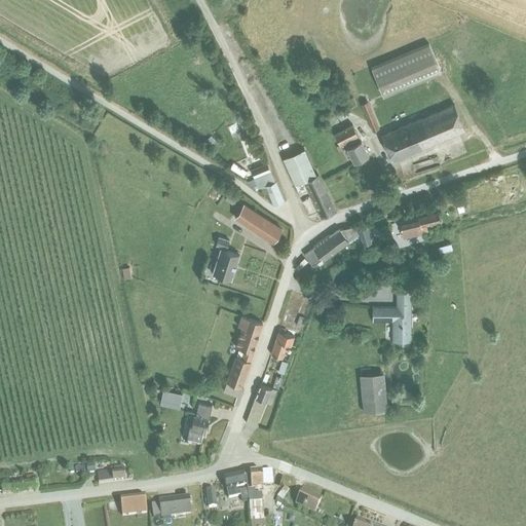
[(380,86),(438,63),(429,43),(372,67),(380,86)]
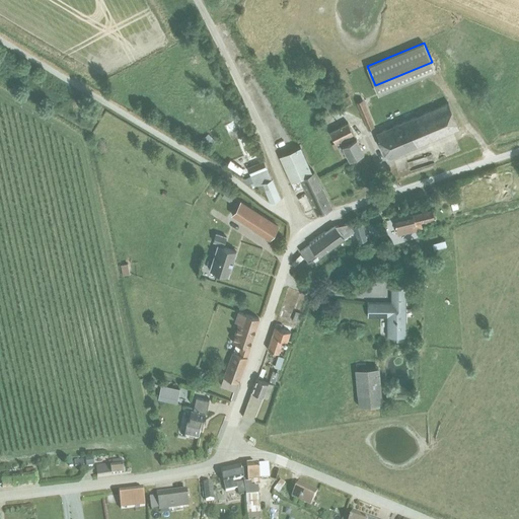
[(349,96),(343,99),(346,105),(352,102),(349,96)]
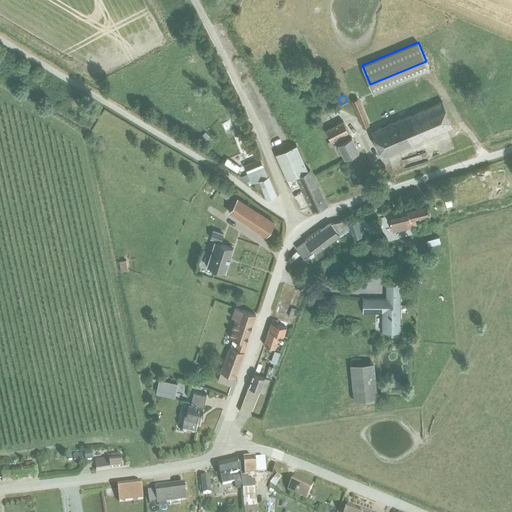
[(363,127),(369,124),(357,98),(352,100),(363,127)]
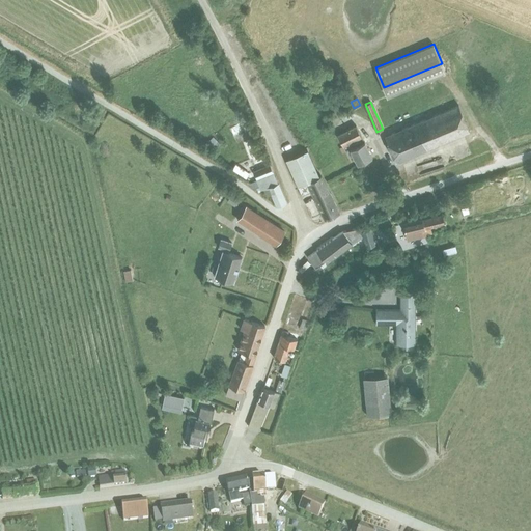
[(396,162),(470,131),(458,105),(385,135),(396,162)]
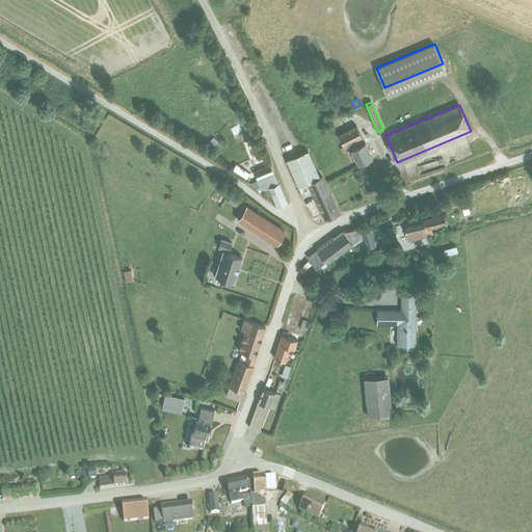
[(344,145),(362,136),(356,125),(338,134),(344,145)]
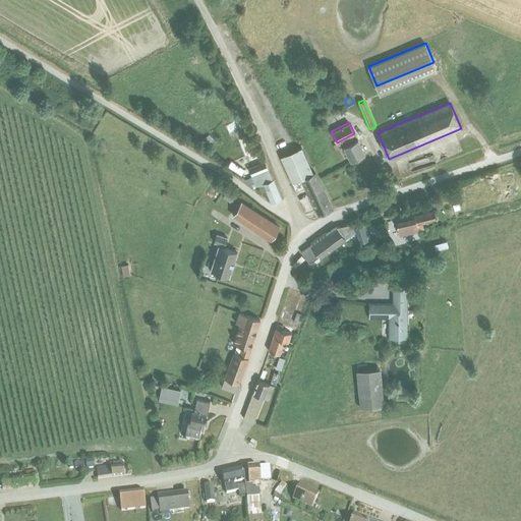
[(210,134),(203,141),(209,148),(216,141),(210,134)]
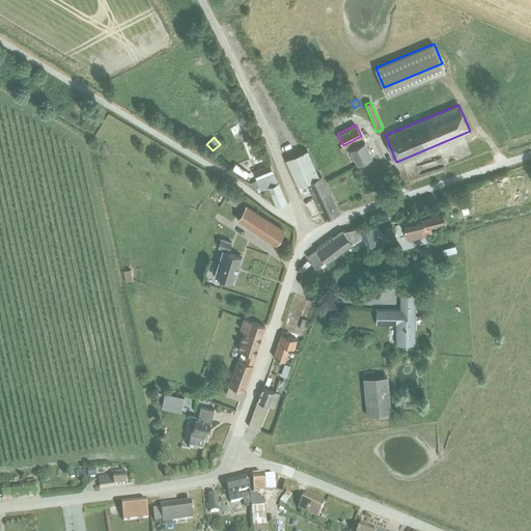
[(357,163),(372,156),(365,141),(351,148),(357,163)]
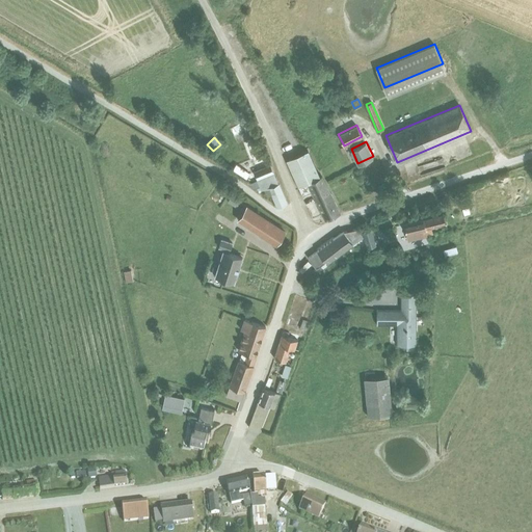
[(308,151),(288,161),(303,195),(312,191),(316,200),(325,220),(340,213),(339,210),(335,200),(330,191),(323,175),(320,177),(308,151)]
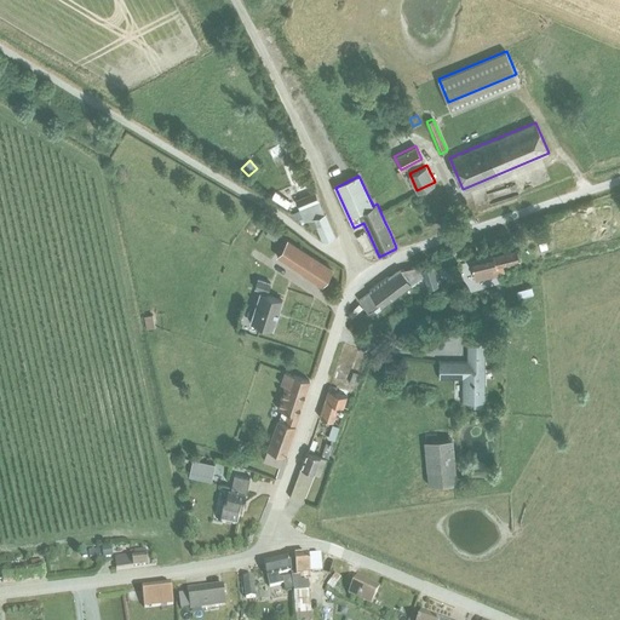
[(275,191),(271,196),(288,207),(291,201),(275,191)]
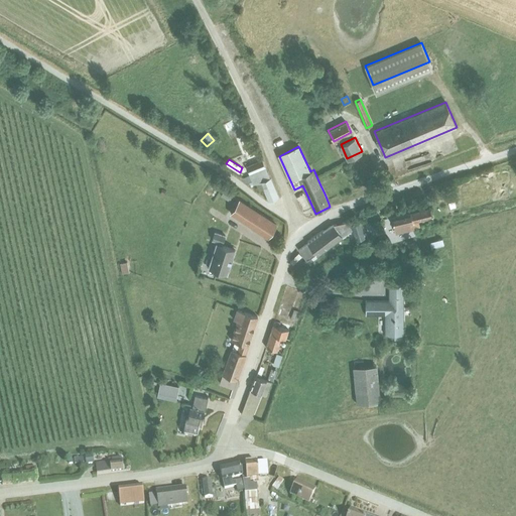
[(263,159),(247,166),(249,171),(250,173),(266,166),(263,159)]
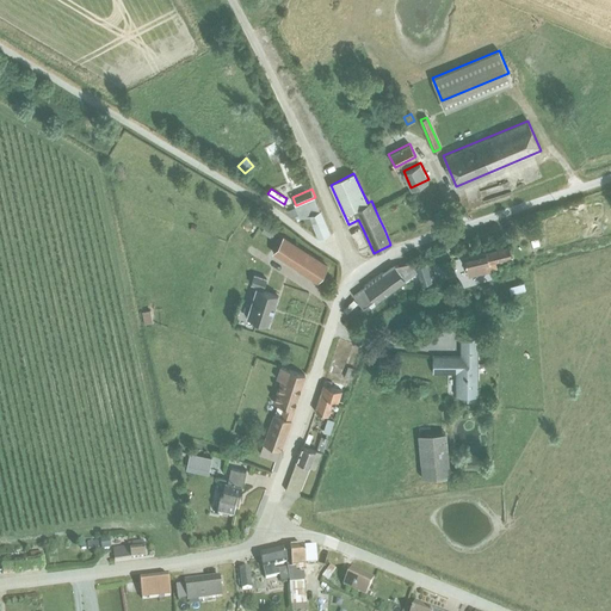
[(315,197),(296,205),(302,220),(303,218),(321,211),(320,210),(315,197)]
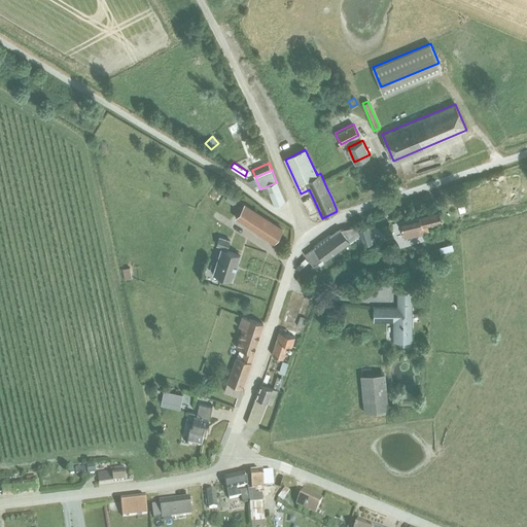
[(277,182),(261,188),(265,195),(270,192),(273,198),(275,205),(285,201),(284,198),(277,182)]
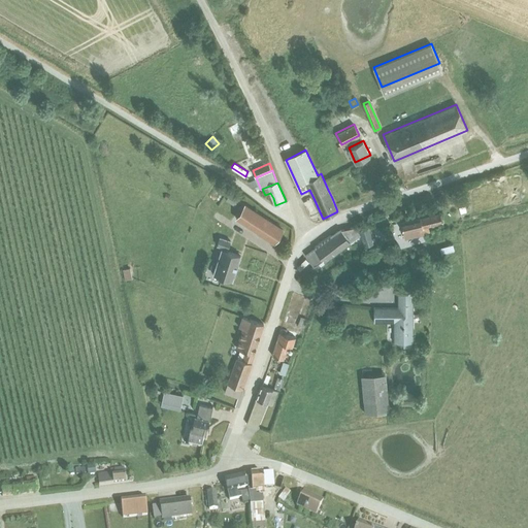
[(463,210),(469,208),(467,202),(461,203),(463,210)]
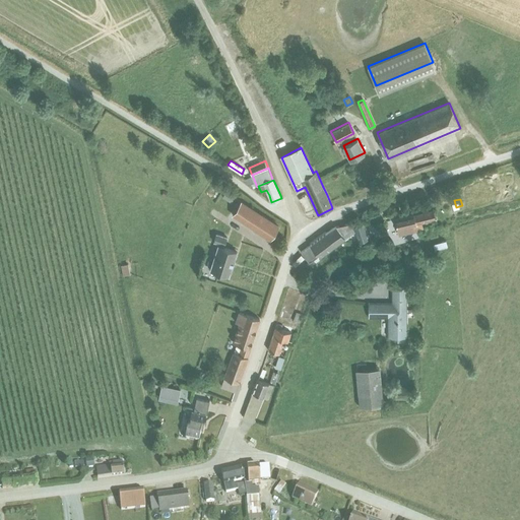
[(242,201),(233,214),(270,239),(278,225),(242,201)]
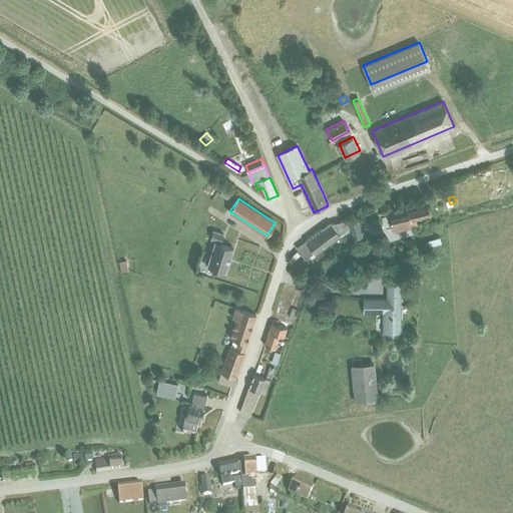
[(408,209),(412,225),(417,224),(416,218),(430,214),(428,205),(408,209)]
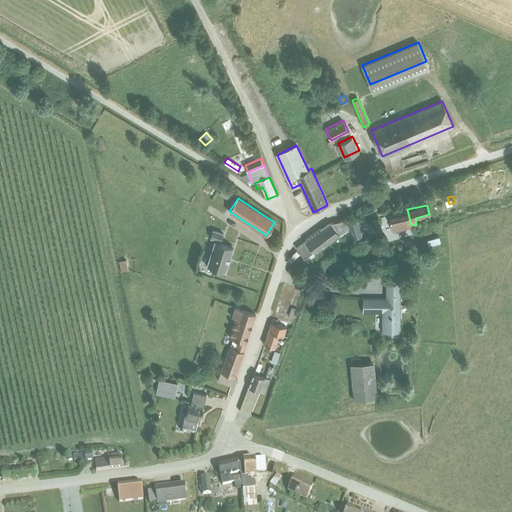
[(411,225),(407,209),(389,214),(393,231),(411,226),(411,225)]
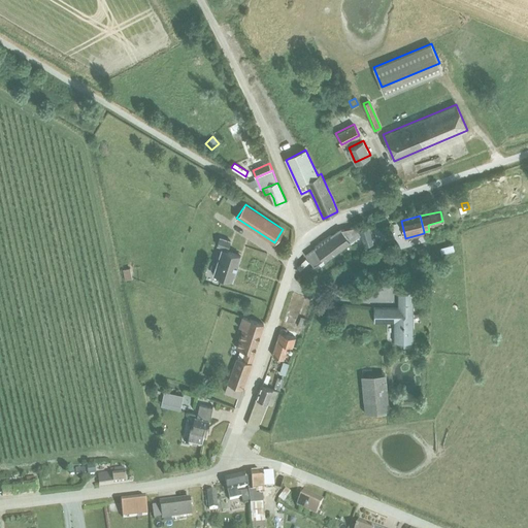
[(374,227),(376,237),(393,234),(391,224),(374,227)]
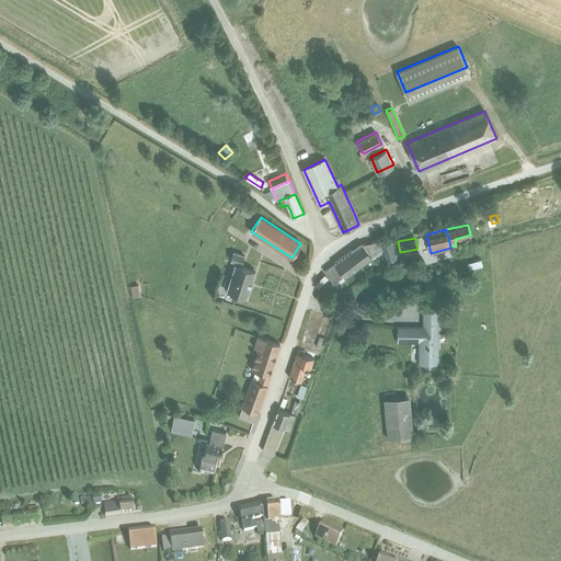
[(391,241),(397,256),(400,255),(400,252),(398,241),(397,239),(391,241)]
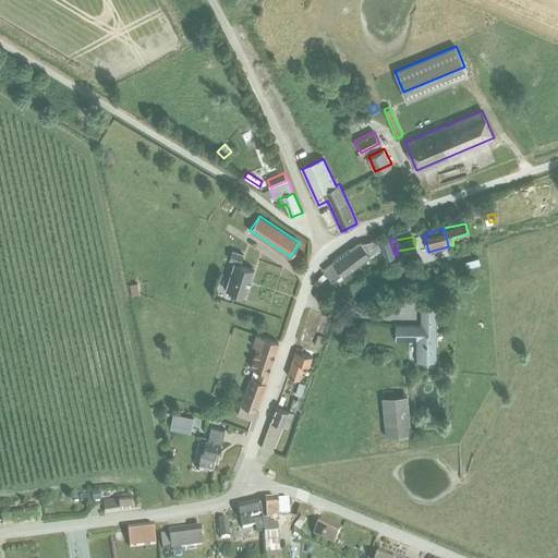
[(395,255),(389,240),(380,242),(379,239),(361,243),(355,245),(347,252),(323,270),(331,281),(341,274),(343,277),(371,256),(371,255),(381,247),(386,259),(395,256),(395,255)]
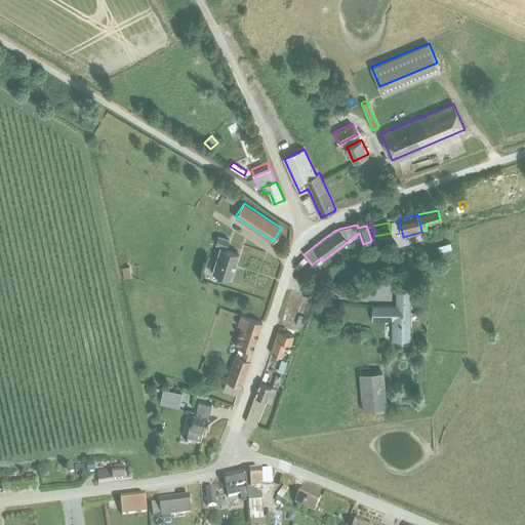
[(220,245),(211,273),(231,279),(239,253),(227,249),(230,239),(218,235),(215,244),(220,245)]
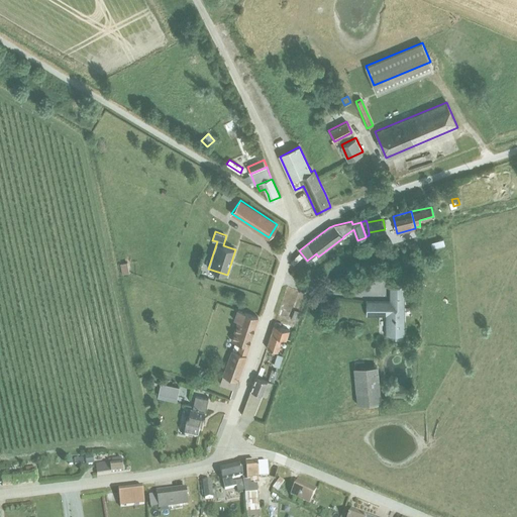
[(443,239),(430,242),(432,249),(445,245),(443,239)]
